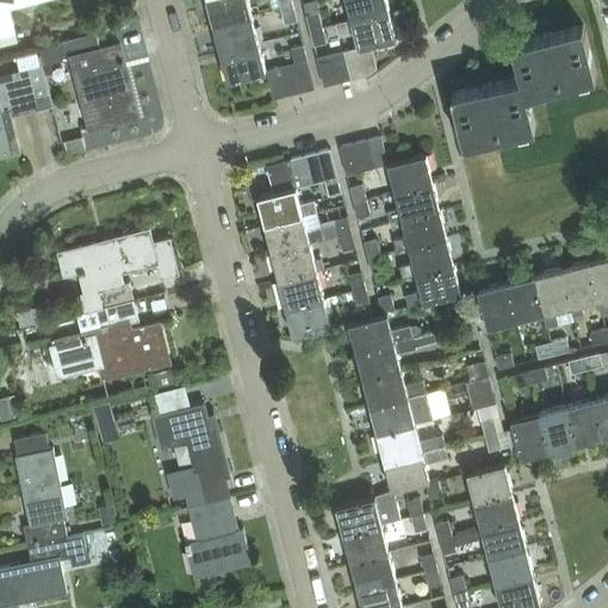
[(0,37),(14,33),(8,10),(45,0),(0,0),(0,37)]
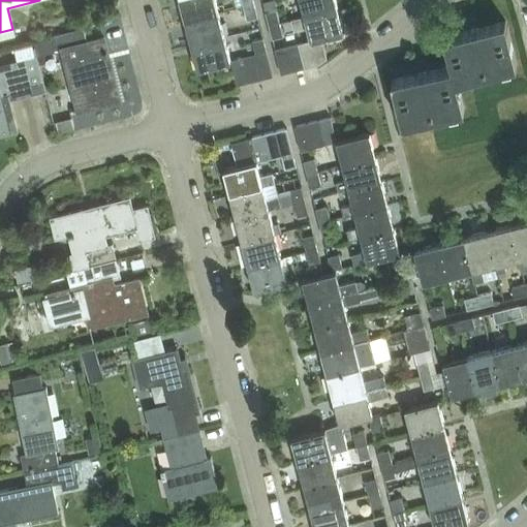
[(177,0),(183,23),(216,14),(212,0),(177,0)]
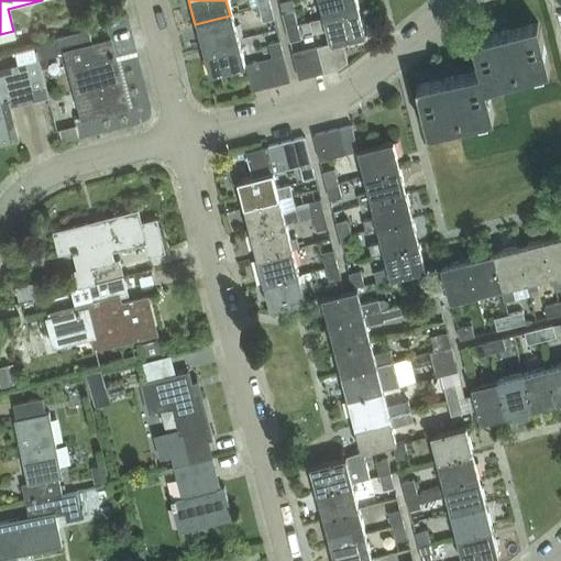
[(253,0),(256,9),(267,6),(266,0),(253,0)]
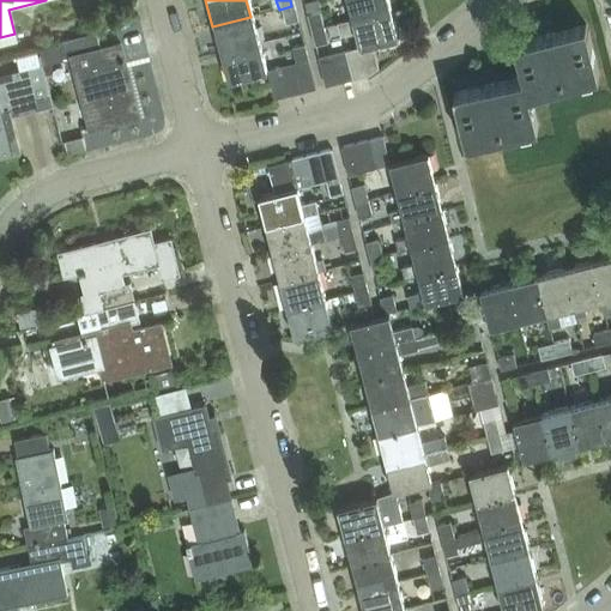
[(304,17),(308,31),(321,29),(318,13),(314,0),(301,4),(304,17)]
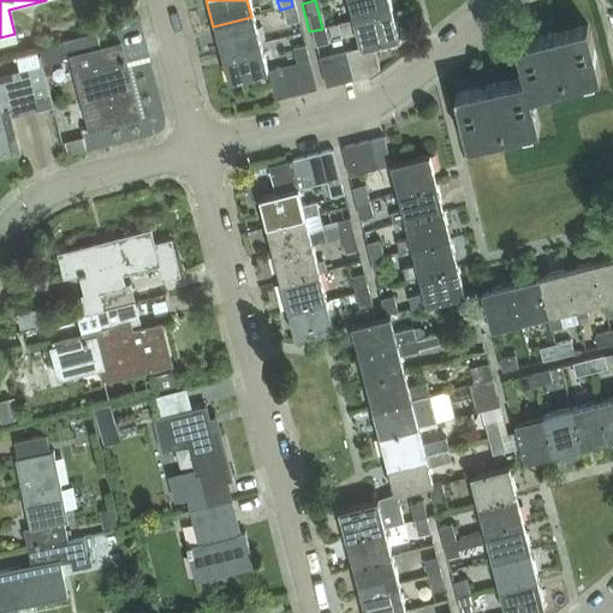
[(346,0),(351,21),(390,11),(386,0),(346,0)]
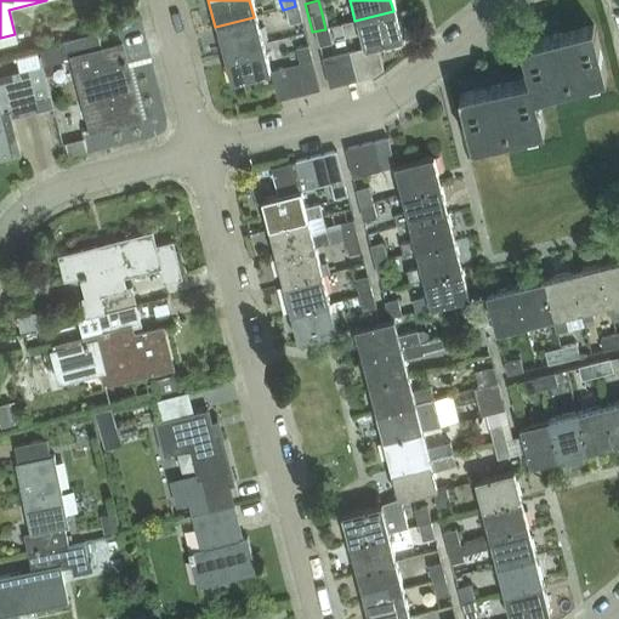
[(283,10),(287,26),(300,23),(295,6),(283,10)]
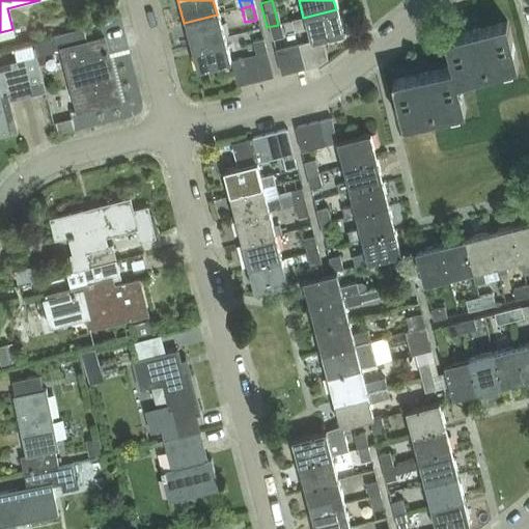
[(304,70),(316,66),(326,60),(321,39),(342,34),(336,9),(303,18),(289,21),(291,32),(306,28),(310,43),(298,46),(304,70)]
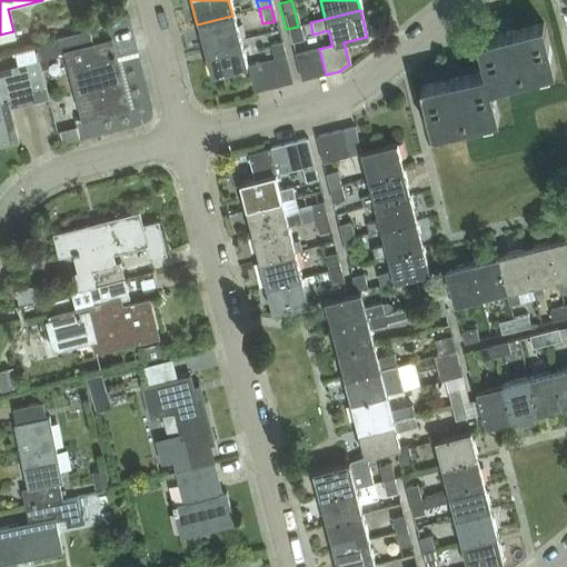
[(197,25),(204,50),(239,41),(232,16),(197,25)]
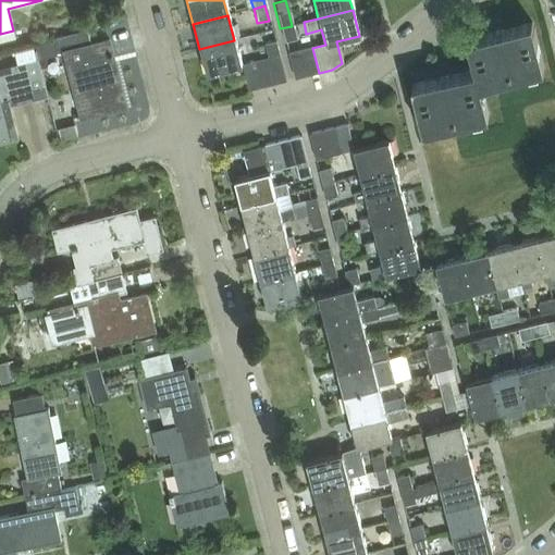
[(477,86),(478,86),(541,71),(530,25),(498,33),(466,40),(473,72),(477,86)]
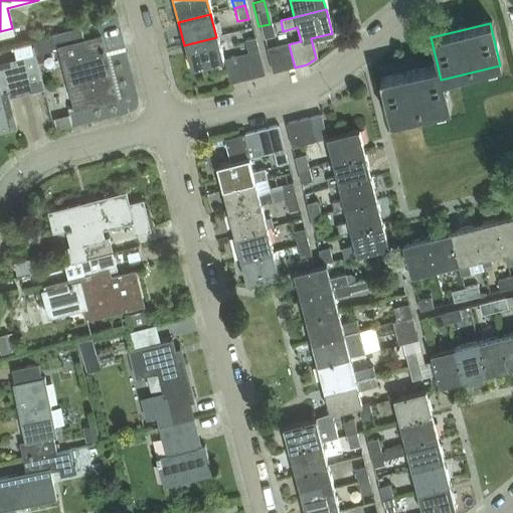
[(259,26),(263,40),(274,37),(270,24),(259,26)]
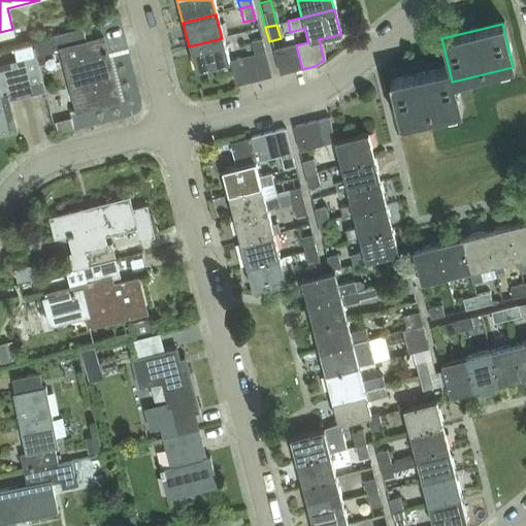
[(119,101),(103,42),(103,40),(86,44),(81,29),(48,37),(50,40),(32,45),(35,58),(64,50),(78,110),(119,101)]
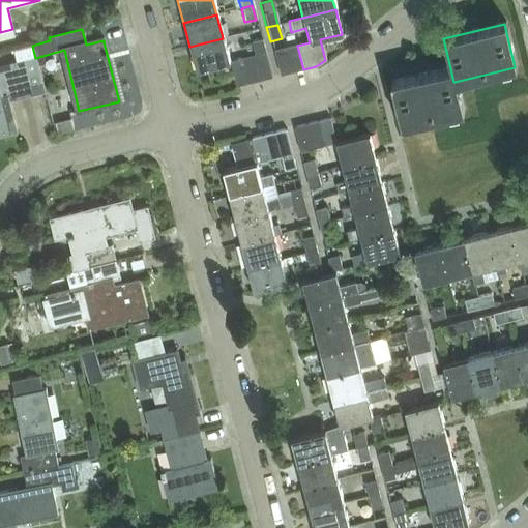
[(223,38),(189,47),(196,71),(229,63),(223,38)]
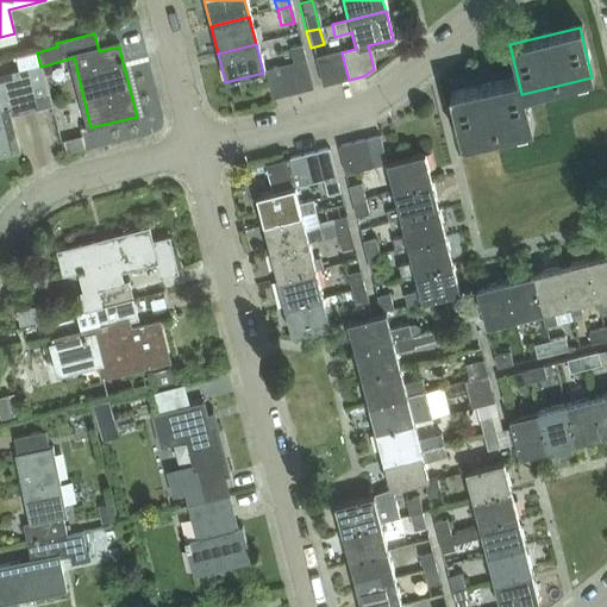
[(288,49),(292,64),(304,61),(300,47),(288,49)]
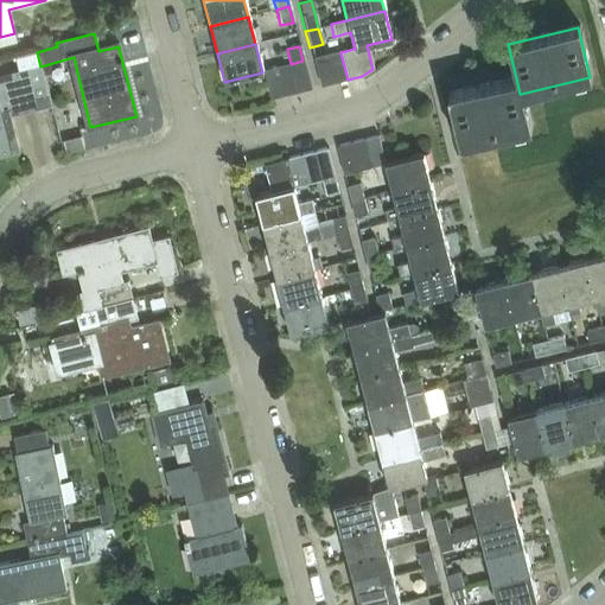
[(333,83),(348,80),(341,52),(326,56),(333,83)]
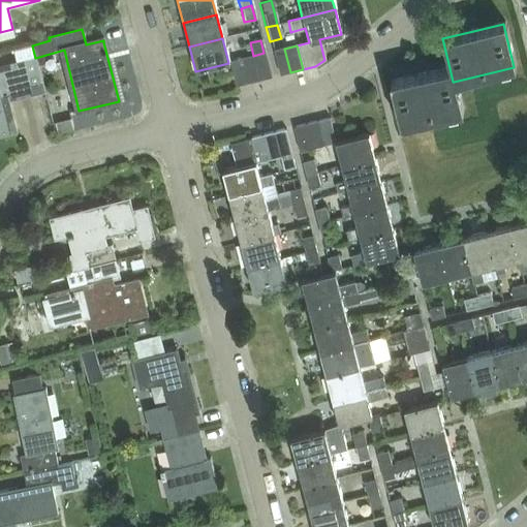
[(290,72),(284,49),(273,52),(279,75),(290,72)]
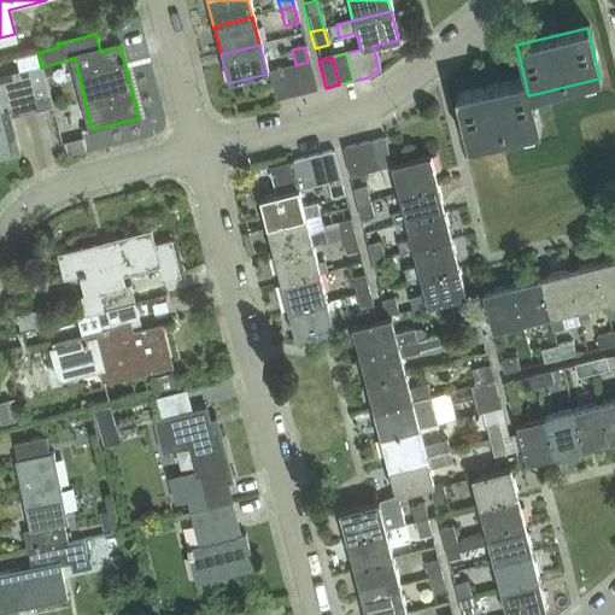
[(293,66),(300,95),(316,91),(308,62),(296,65),(293,66)]
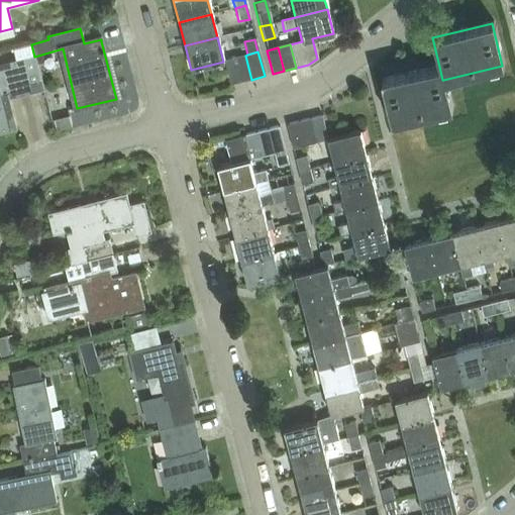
[(240,83),(251,80),(245,56),(234,59),(240,83)]
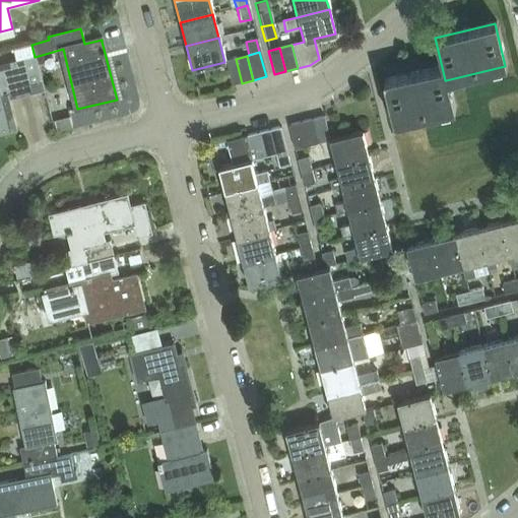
[(0,134),(15,130),(8,100),(6,94),(1,95),(0,93),(0,90),(12,87),(15,99),(31,93),(28,83),(40,80),(34,57),(0,65),(0,134)]
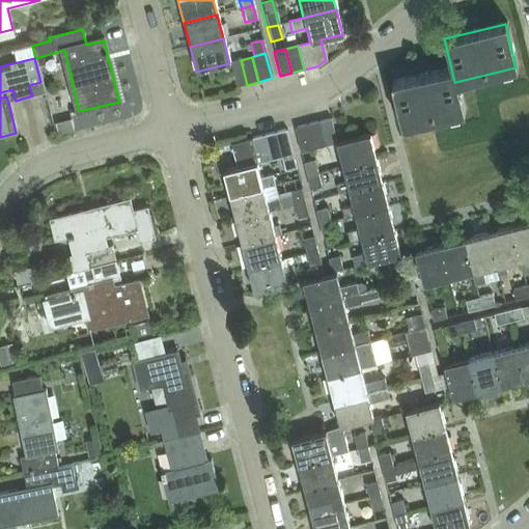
[(241,60),(229,63),(235,88),(247,85),(241,60)]
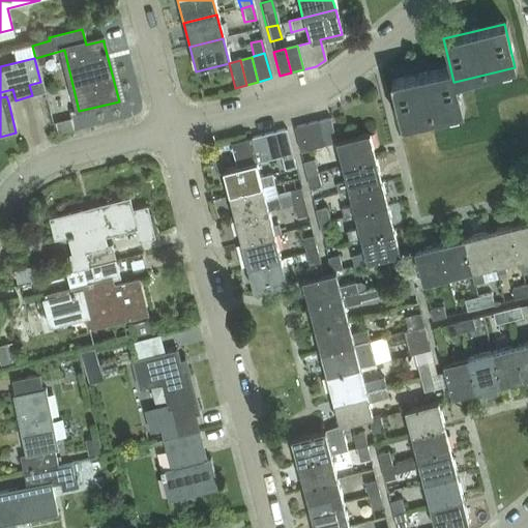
[(462,112),(455,82),(453,82),(450,68),(421,76),(391,83),(402,126),(462,112)]
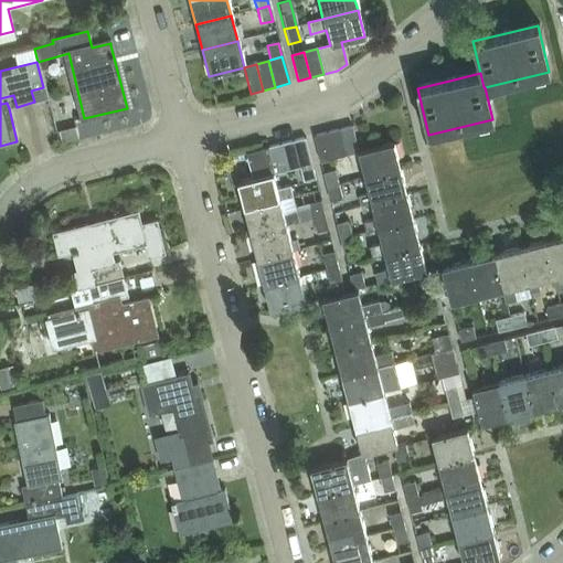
[(351,127),(350,127),(339,130),(344,156),(358,152),(351,127)]
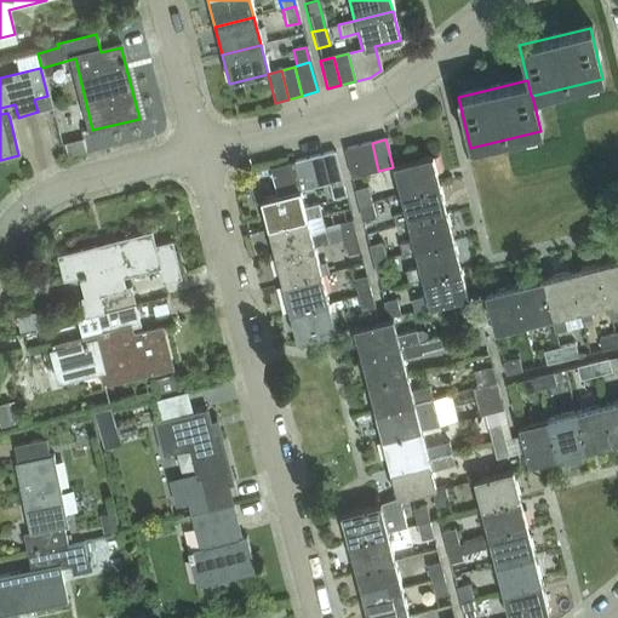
[(372,143),(358,147),(364,175),(365,175),(378,171),(372,143)]
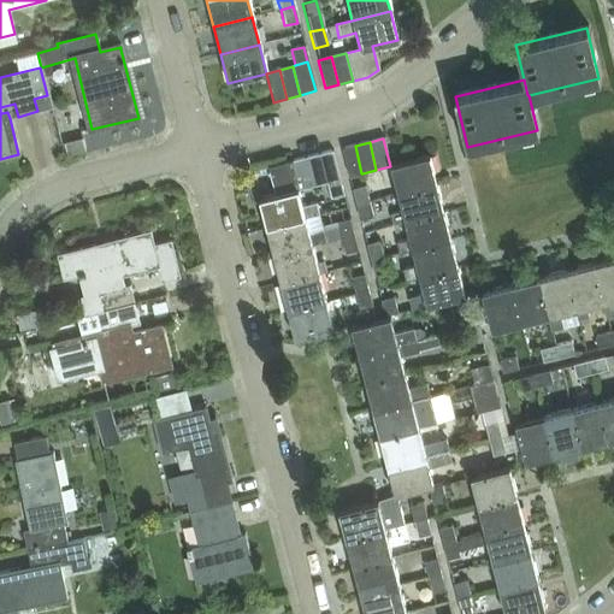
[(348,177),(361,173),(355,146),(341,149),(348,177)]
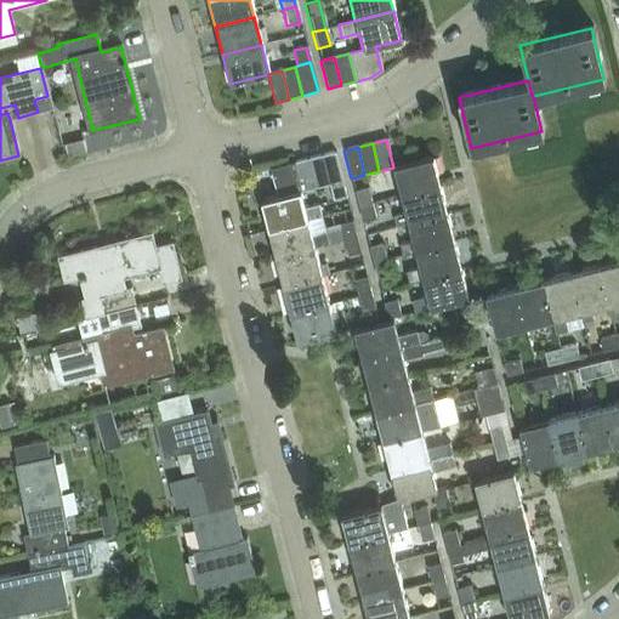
[(335,153),(321,157),(328,185),(329,185),(341,181),(335,153)]
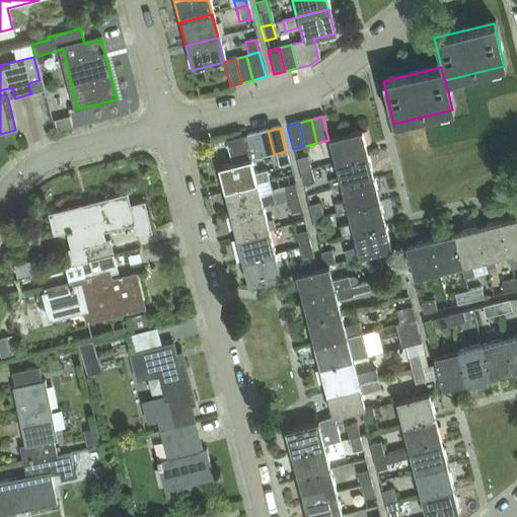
[(255,134),(262,157),(274,154),(268,131),(256,134),(255,134)]
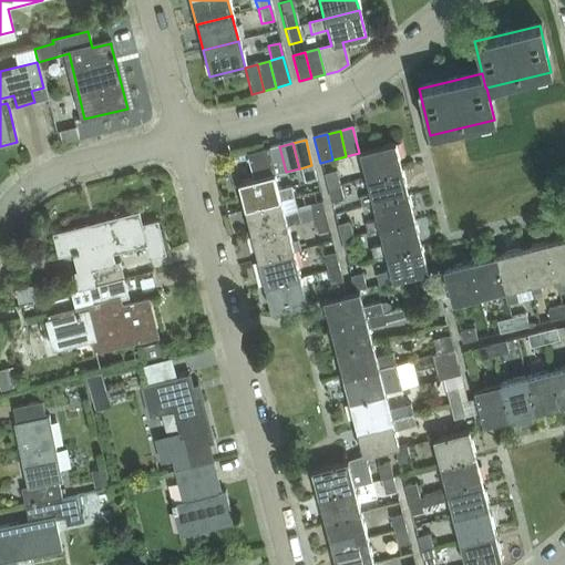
[(366,180),(400,171),(393,144),(359,153),(366,180)]
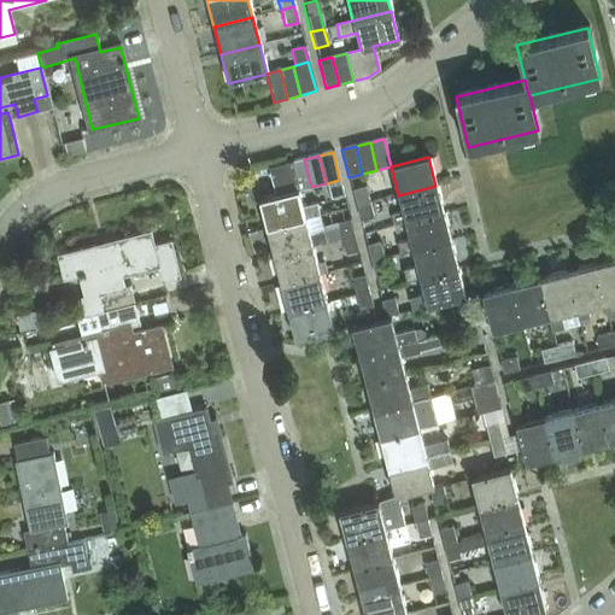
[(291,163),(298,191),(311,187),(304,159),(291,163)]
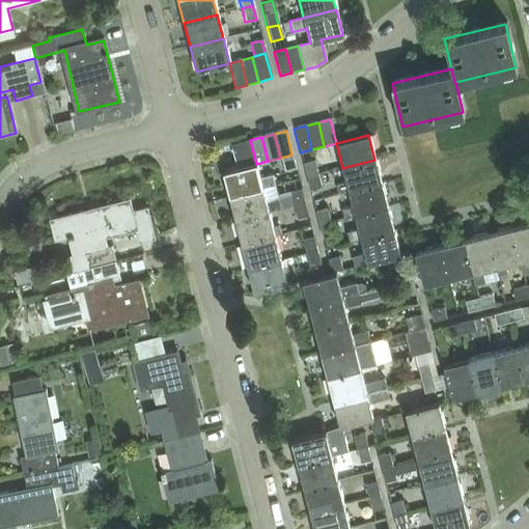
[(271,175),(259,178),(256,164),(250,140),(230,145),(237,169),(223,172),(229,196),(262,188),(274,185),(271,175)]
